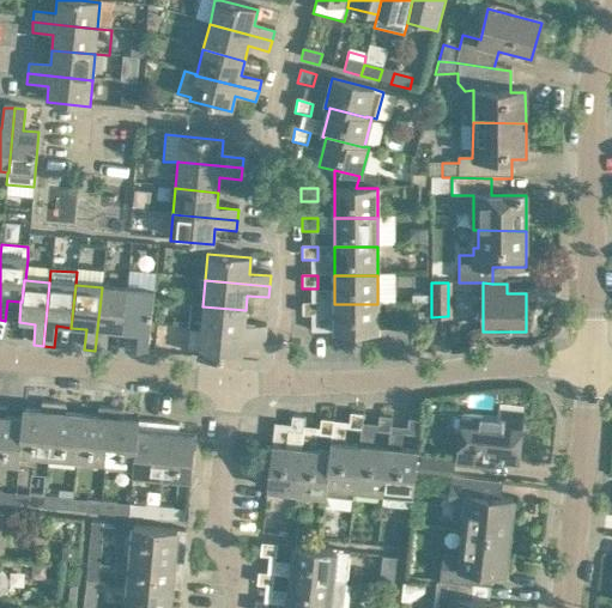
[(127,290),(102,287),(95,351),(105,352),(108,332),(123,333),(127,290)]
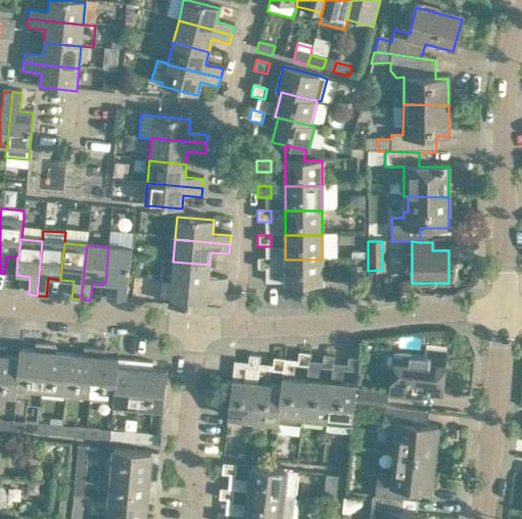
[(131,249),(108,247),(105,284),(128,286),(131,249)]
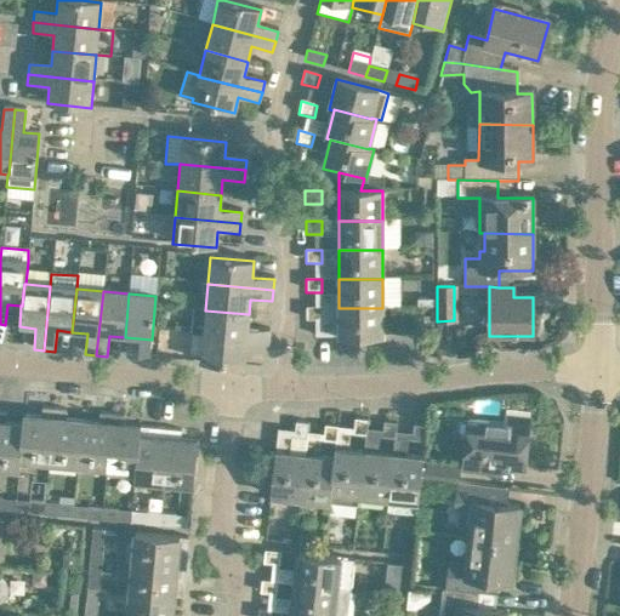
[(322,308),(306,308),(306,321),(322,321),(322,308)]
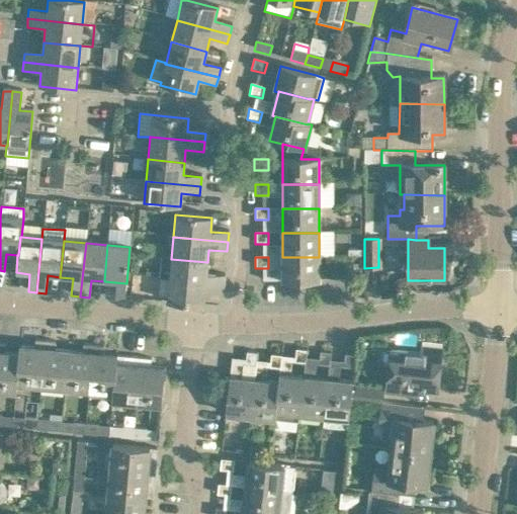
[(319,282),(319,257),(282,257),(282,282),(319,282)]
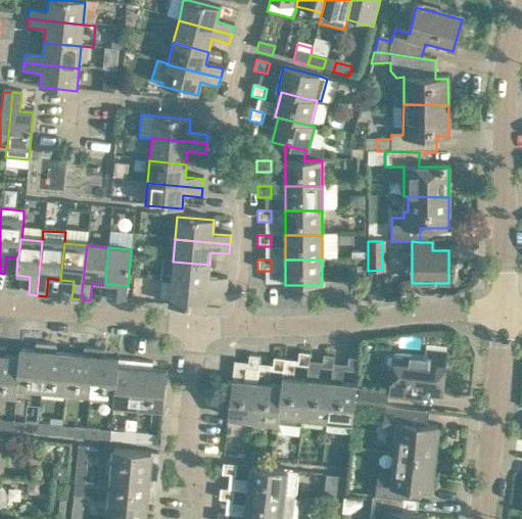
[(209,265),(173,262),(171,284),(226,289),(227,279),(208,278),(209,265)]
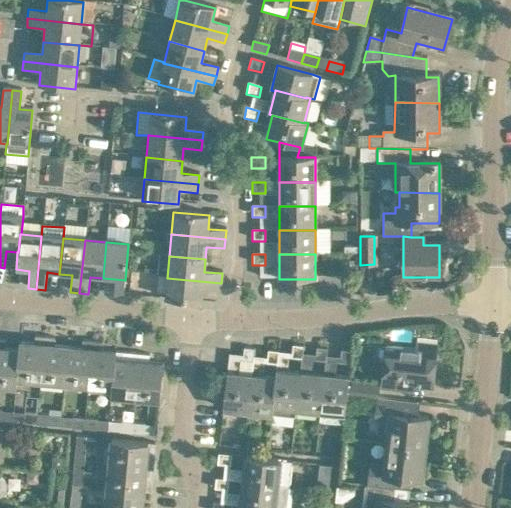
[(165,299),(201,303),(202,289),(220,291),(221,283),(167,278),(165,299)]
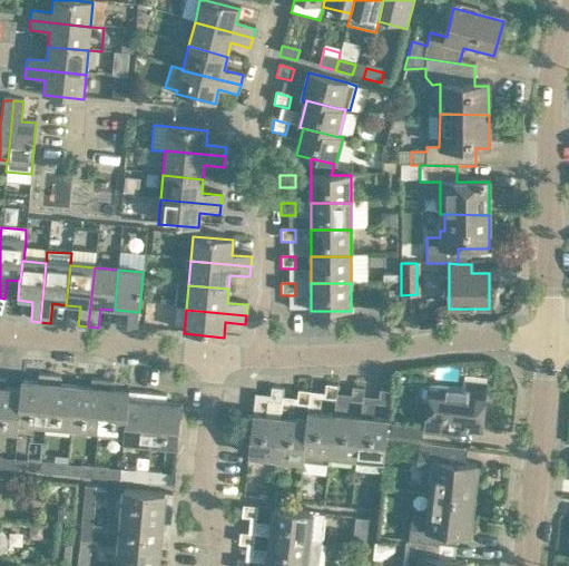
[(131,316),(127,321),(126,331),(137,332),(138,316),(131,316)]
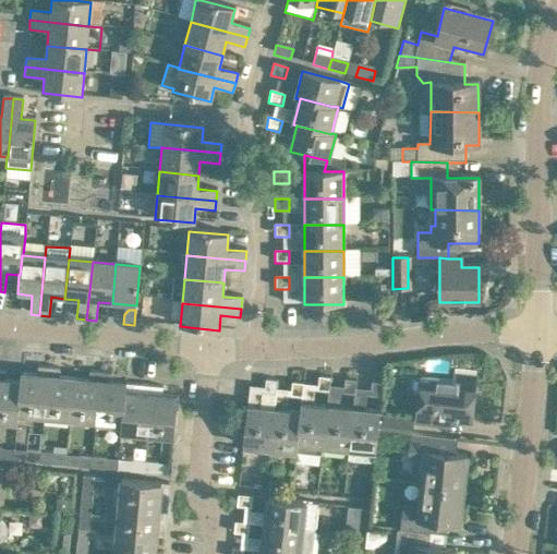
[(16,414),(17,414),(44,417),(48,369),(37,368),(36,376),(21,375),(20,383),(16,414)]
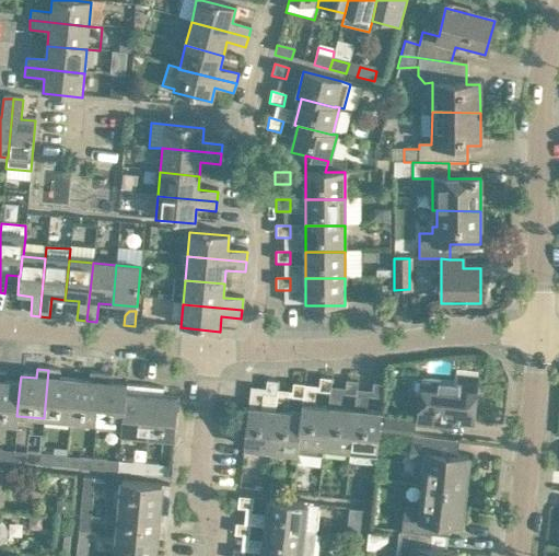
[(48,370),(44,418),(70,421),(73,381),(58,380),(59,371),(48,370)]
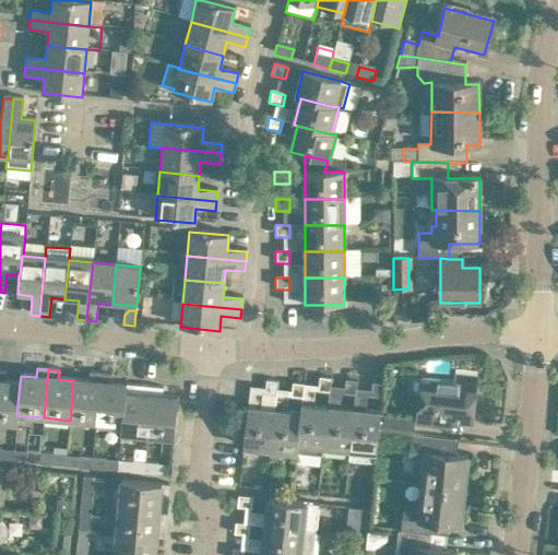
[(18,415),(16,415),(20,384),(4,382),(6,375),(0,374),(0,422),(16,424),(18,415)]
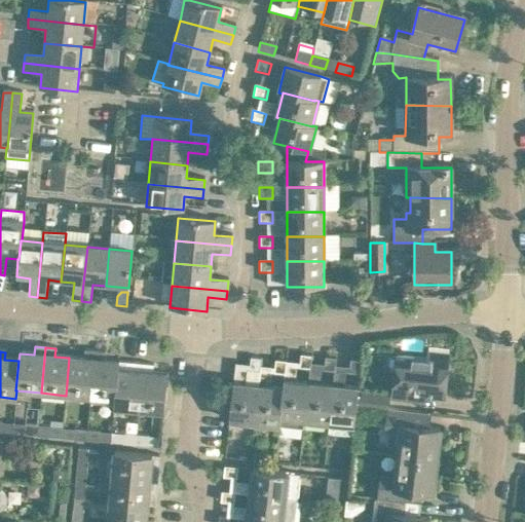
[(69,358),(66,396),(90,398),(95,352),(84,351),(83,360),(69,358)]
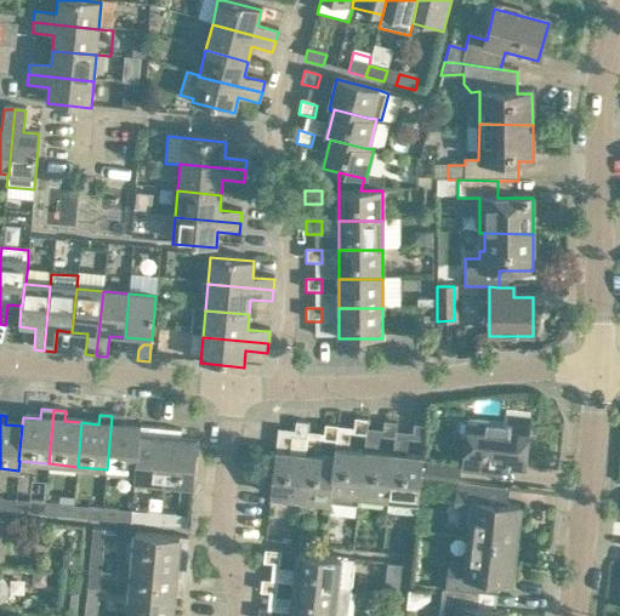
[(107,469),(135,472),(136,472),(140,438),(141,428),(123,426),(124,417),(112,416),(107,469)]
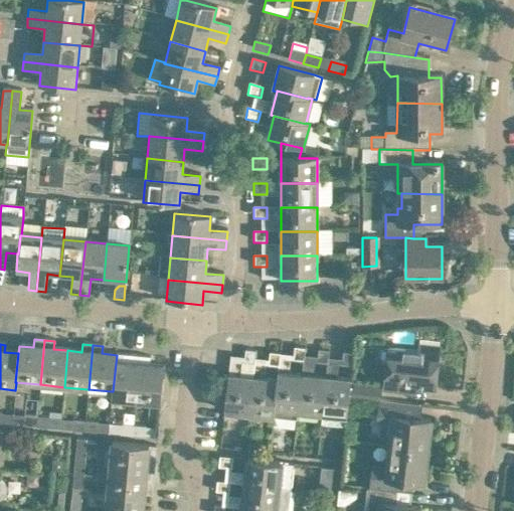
[(303,363),(305,349),(294,348),(293,362),(303,363)]
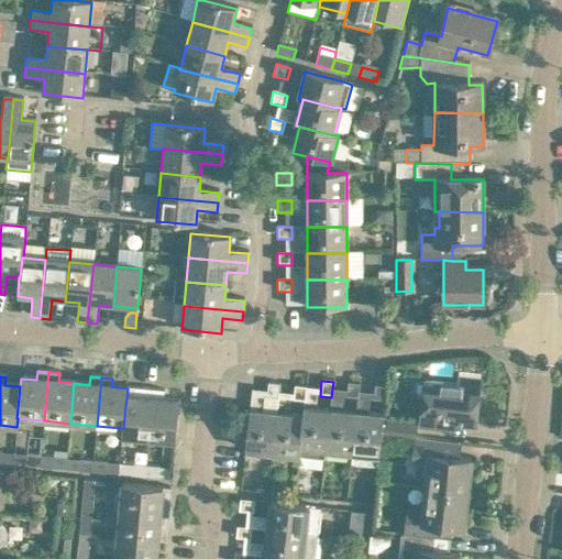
[(474,427),(478,390),(425,383),(420,427),(437,429),(438,423),(474,427)]
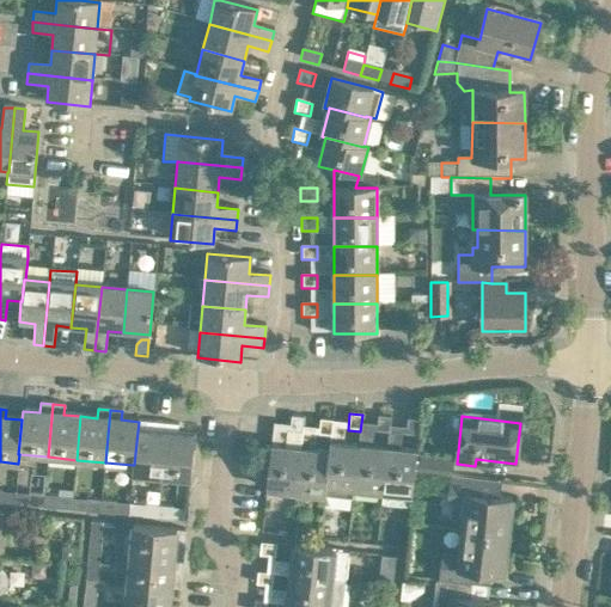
[(303,434),(304,418),(291,417),(289,433),(303,434)]
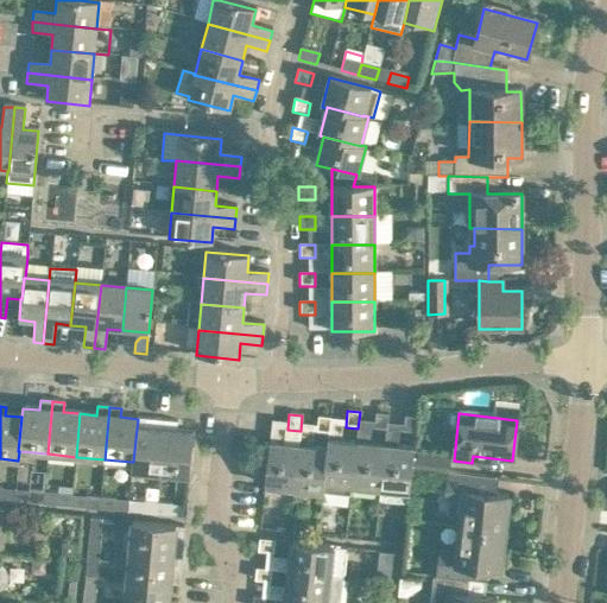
[(386,431),(389,416),(375,414),(373,430),(386,431)]
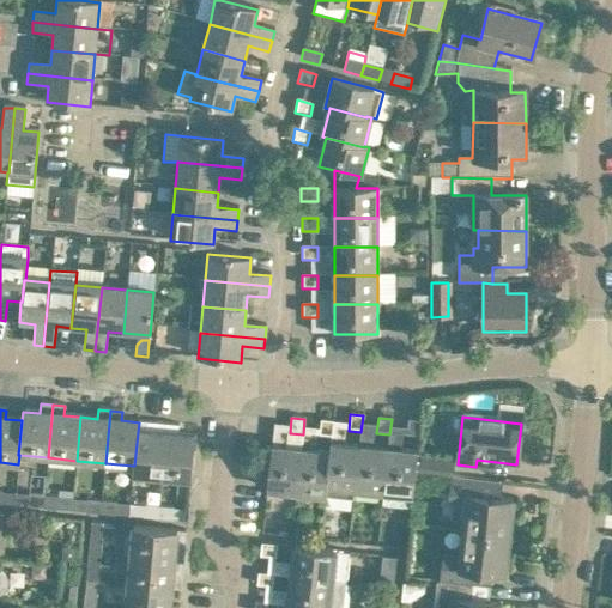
[(332,438),(333,423),(320,421),(319,437),(332,438)]
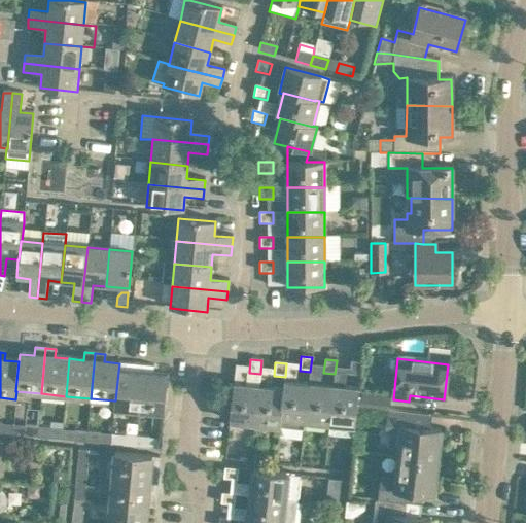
[(360,377),(361,363),(350,362),(349,376),(360,377)]
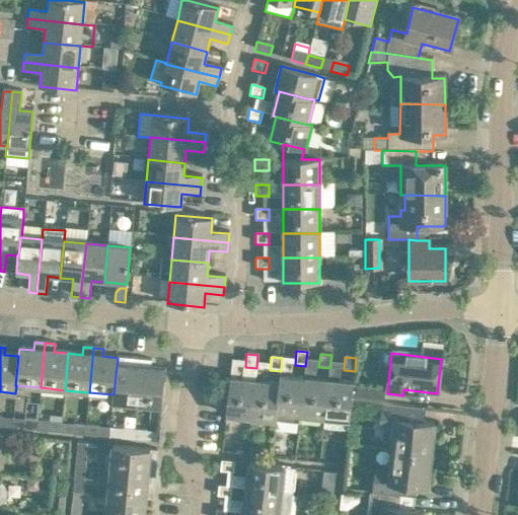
[(113,402),(137,406),(141,360),(131,359),(131,367),(117,366),(114,394),(113,394),(113,402)]
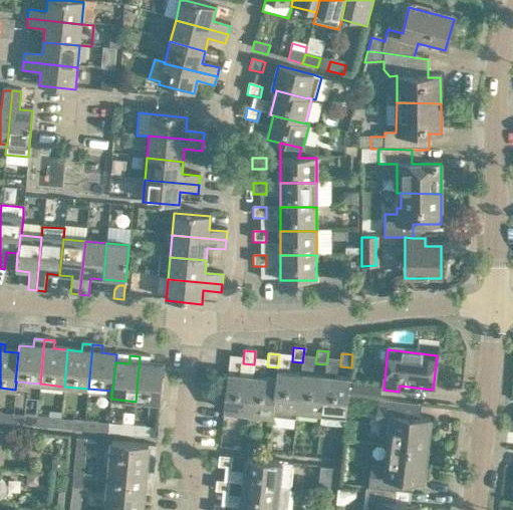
[(150,357),(140,356),(136,402),(160,404),(164,366),(149,365),(150,357)]
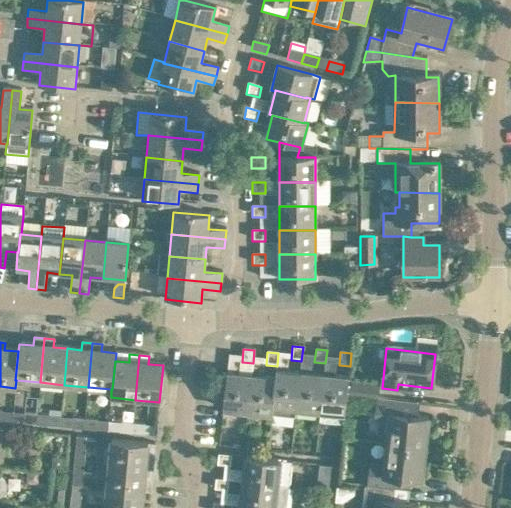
[(275,380),(272,408),(271,415),(295,418),(295,410),(300,375),(275,372),(275,380)]
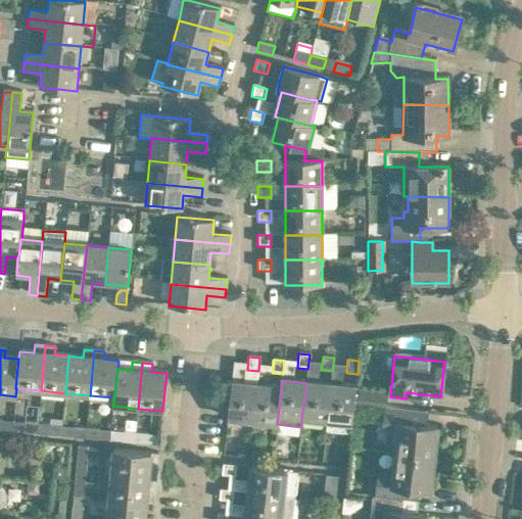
[(228,419),(252,422),(256,385),(232,383),(228,419)]
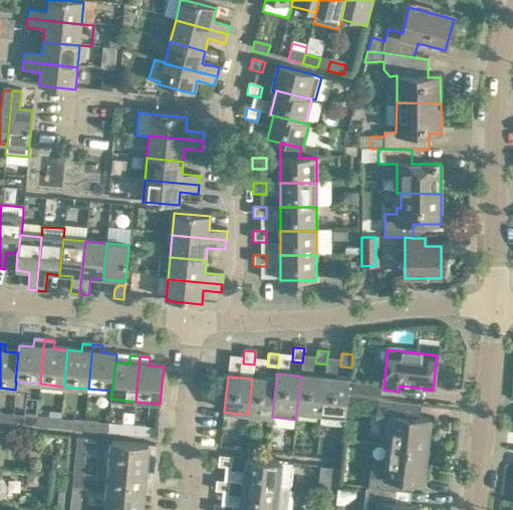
[(325,378),(301,376),(296,412),(320,415),(325,378)]
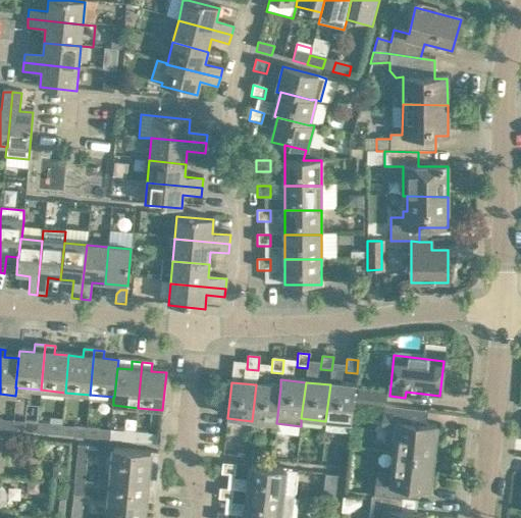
[(256,384),(252,421),(276,423),(277,416),(280,387),(256,384)]
